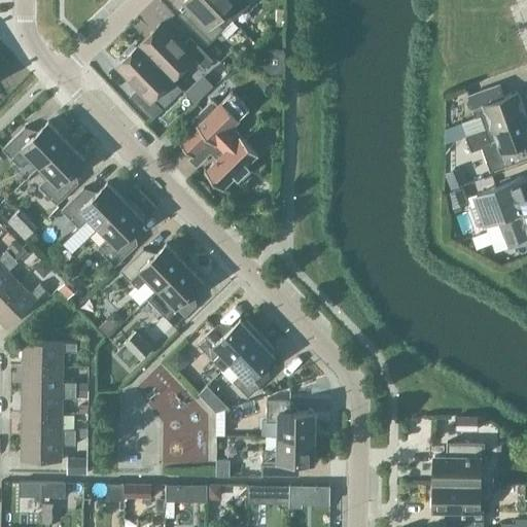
[(208,43),(233,19),(214,0),(183,0),(200,18),(191,26),(208,43)]
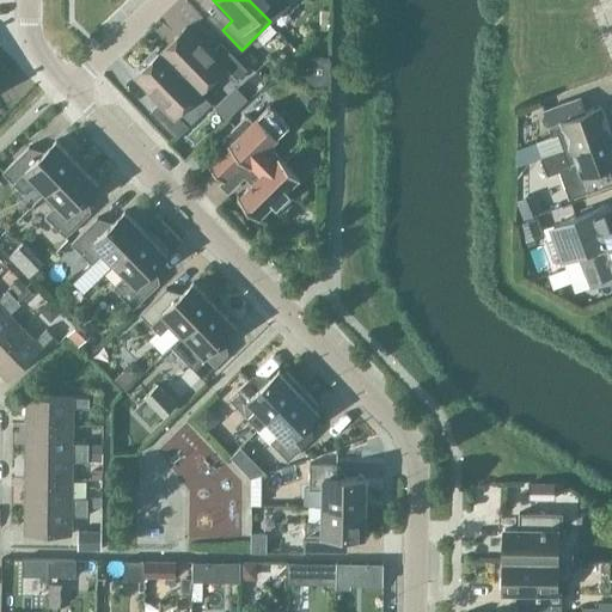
[(249,0),(270,22),(292,0),(249,0)]
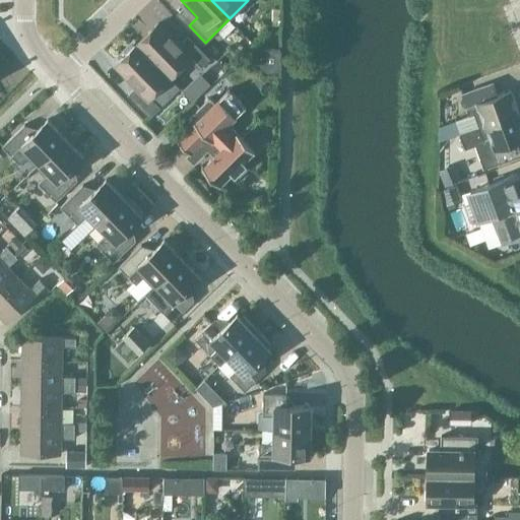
[(157,22),(137,43),(170,77),(190,58),(199,67),(209,58),(188,36),(179,45),(157,22)]
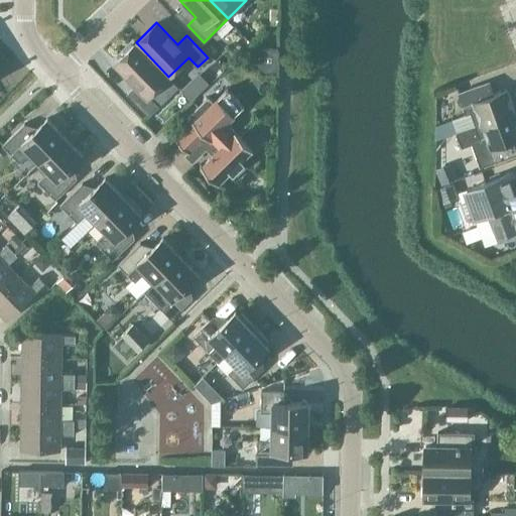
[(261,47),(261,33),(251,42),(241,52),(261,74),(261,73),(261,47)]
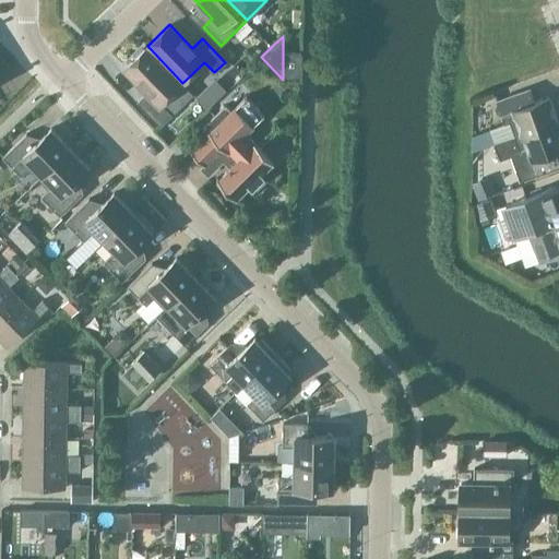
[(182,83),(147,46),(125,68),(147,92),(138,100),(161,125),(171,115),(161,104),(182,83)]
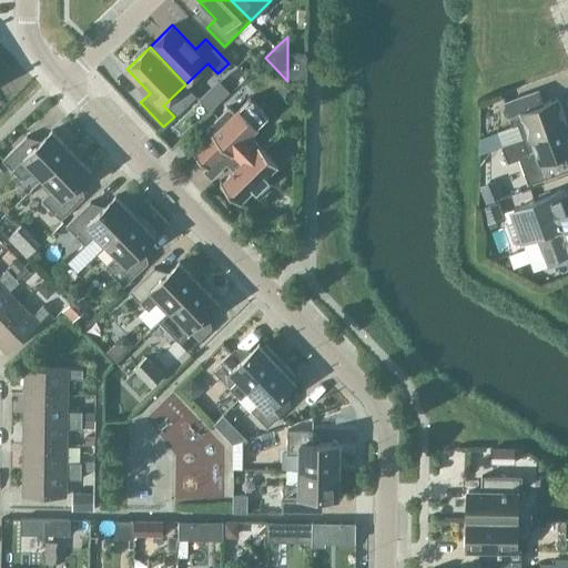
[(305,80),(306,52),(287,52),(287,80),(305,80)]
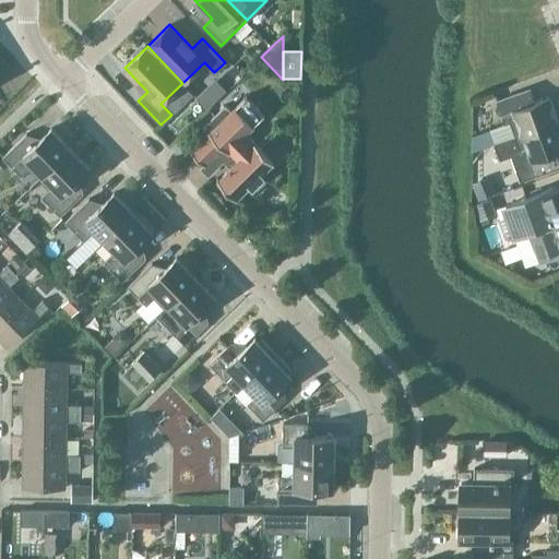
[(514,137),(558,121),(549,96),(524,105),(520,93),(497,102),(504,123),(509,121),(514,135),(514,137)]
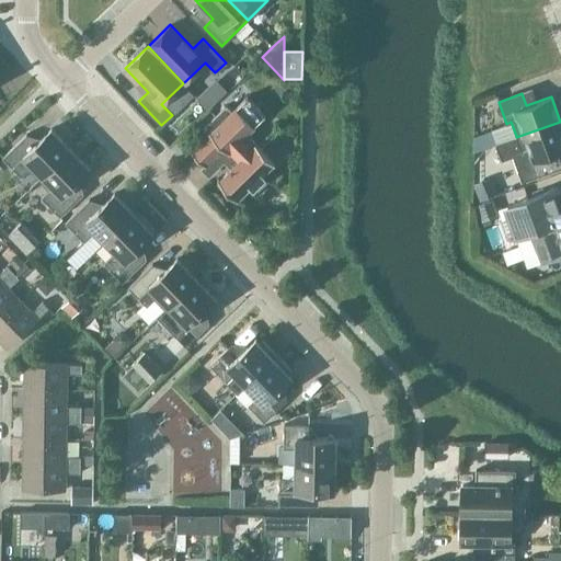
[(247,96),(232,111),(226,105),(203,127),(210,134),(192,152),(204,165),(216,153),(224,162),(228,159),(233,165),(218,180),(237,198),(251,185),(253,187),(264,176),(262,174),(274,162),(247,134),(265,115),(247,96)]
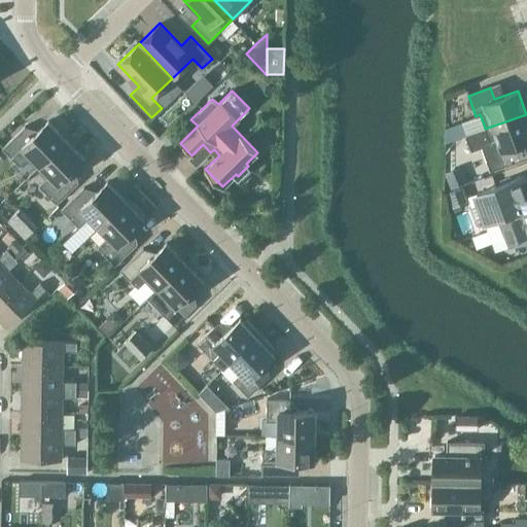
[(485,129),(485,128),(465,135),(471,150),(482,146),(490,171),(518,161),(512,145),(526,139),(526,116),(526,114),(485,129)]
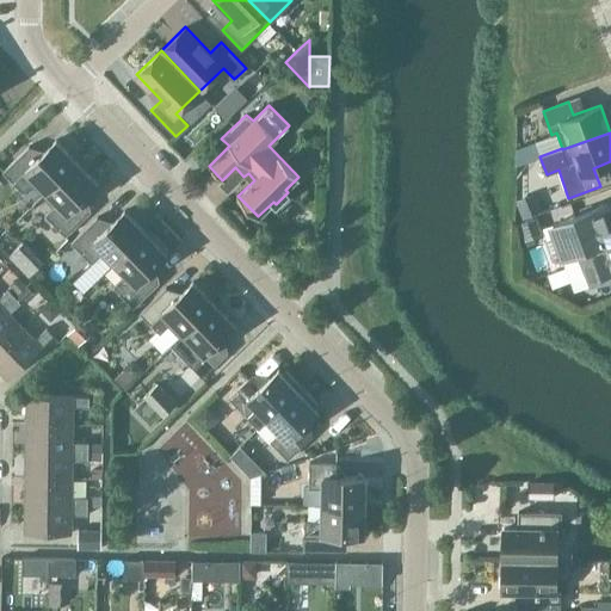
[(42,196),(76,161),(56,140),(38,156),(29,146),(2,171),(23,192),(31,184),(42,196)]
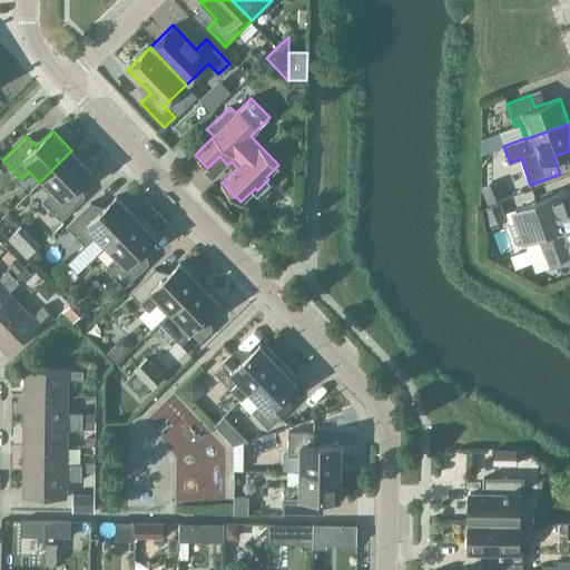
[(91,170),(71,150),(39,183),(49,193),(41,199),(60,219),(85,196),(76,186),(91,170)]
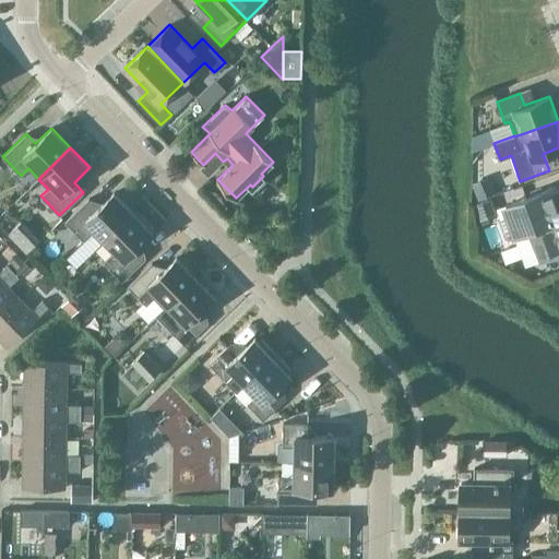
[(496,193),(489,177),(472,183),(477,200),(496,193)]
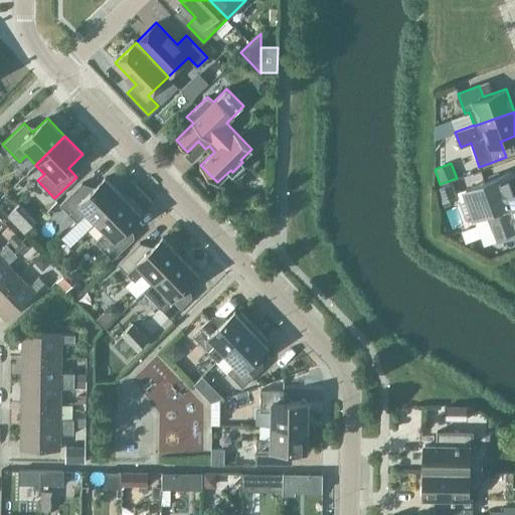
[(480,235),(496,229),(500,240),(514,234),(514,180),(512,172),(465,189),(476,217),(473,218),(480,235)]
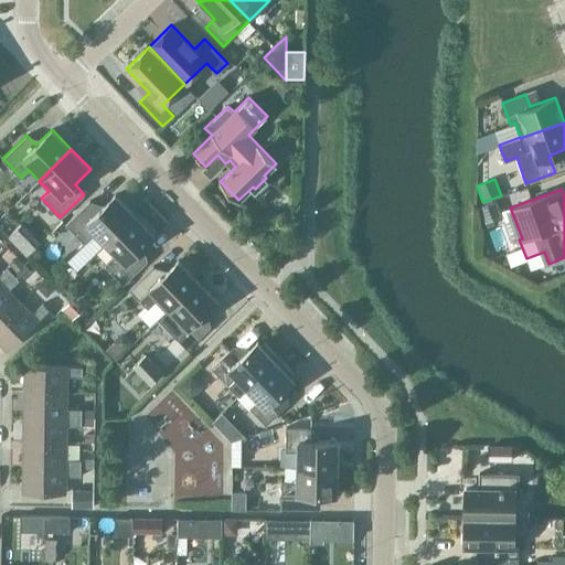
[(106,242),(135,214),(115,194),(99,210),(89,200),(65,224),(85,243),(92,235),(103,246),(106,243),(106,242)]
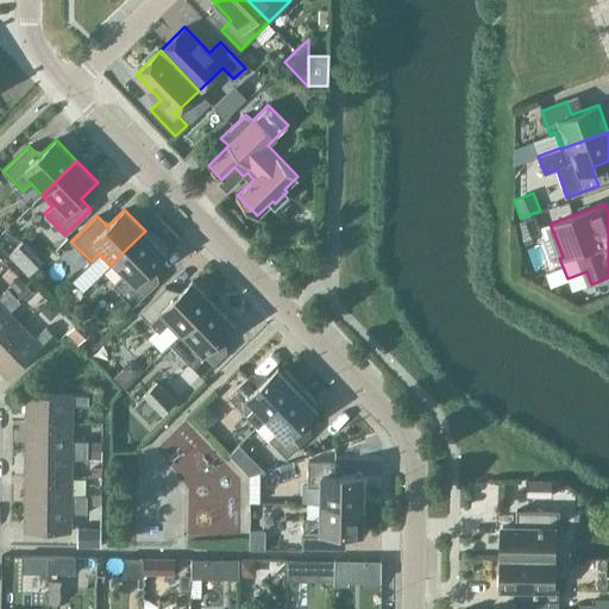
[(537,234),(531,219),(515,225),(521,240),(537,234)]
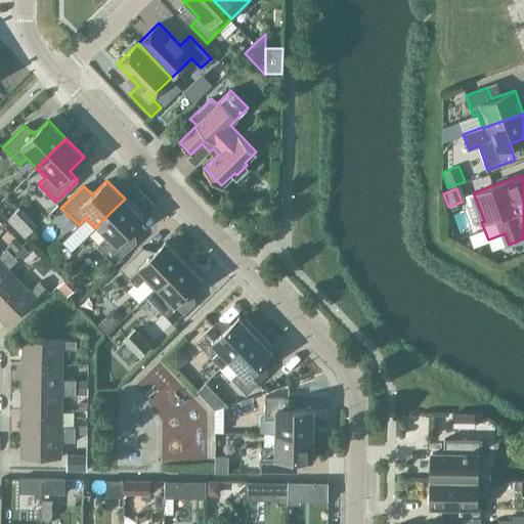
[(98,224),(98,225),(107,234),(97,245),(115,262),(136,241),(128,232),(142,218),(125,199),(98,224)]
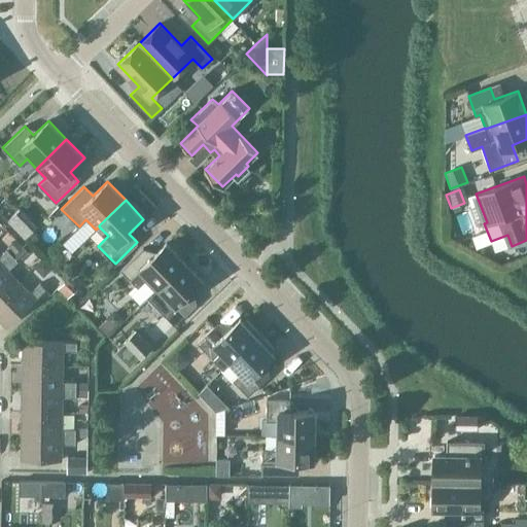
[(264,200),(250,201),(250,210),(265,209),(264,200)]
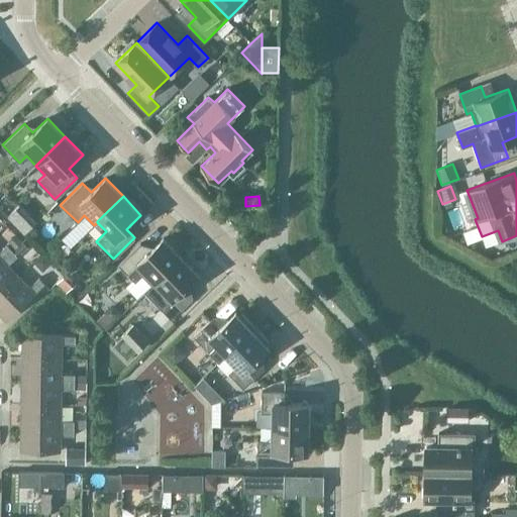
[(7,216),(24,233),(36,222),(19,204),(7,216)]
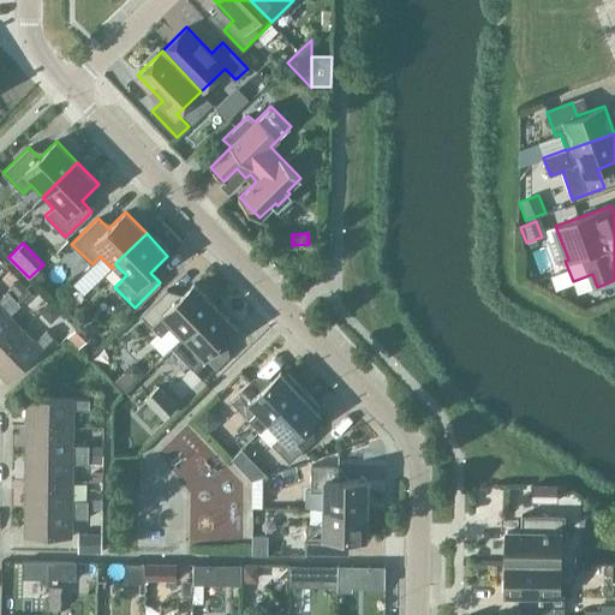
[(10,288),(17,296),(27,286),(19,279),(10,288)]
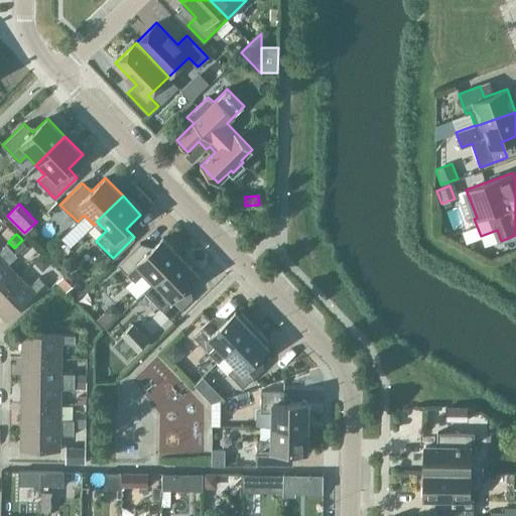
[(151,284),(180,256),(162,237),(148,251),(140,242),(118,264),(135,281),(142,275),(150,284),(151,284)]
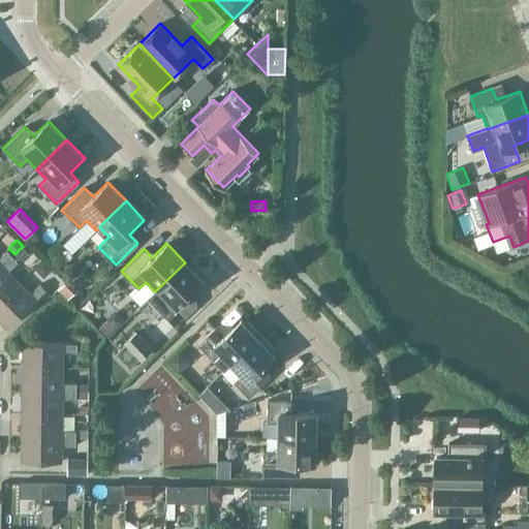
[(14,254),(12,256),(18,261),(19,262),(29,252),(23,246),(14,254)]
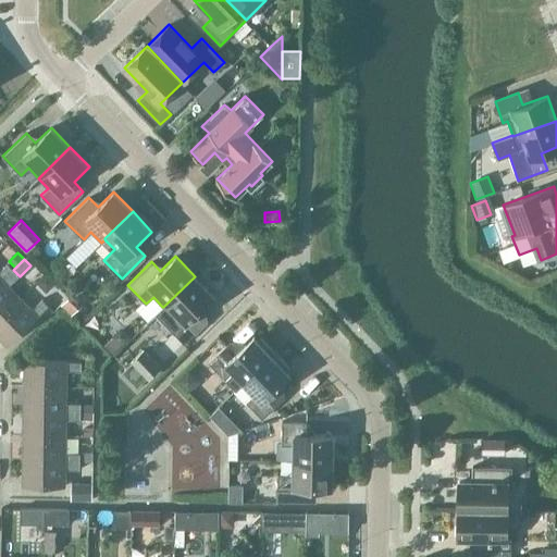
[(0,282),(13,270),(8,263),(0,270),(0,282)]
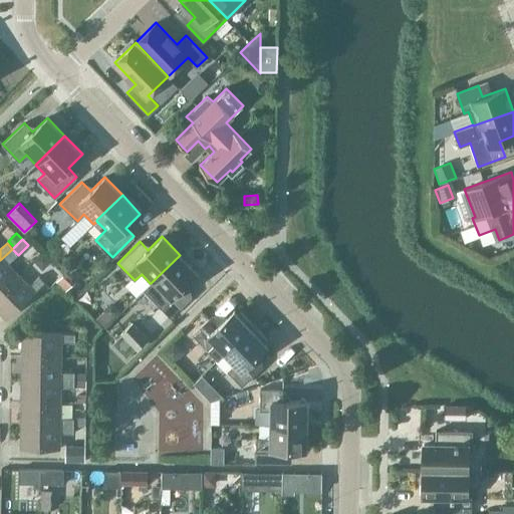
[(12,249),(0,260),(0,292),(18,274),(8,264),(17,254),(12,249)]
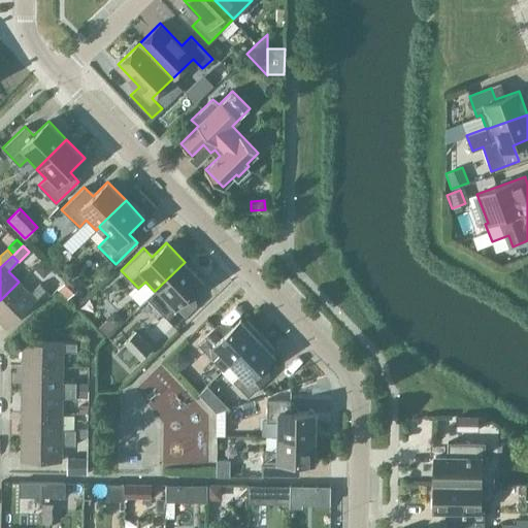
[(52,268),(43,259),(34,267),(42,276),(52,268)]
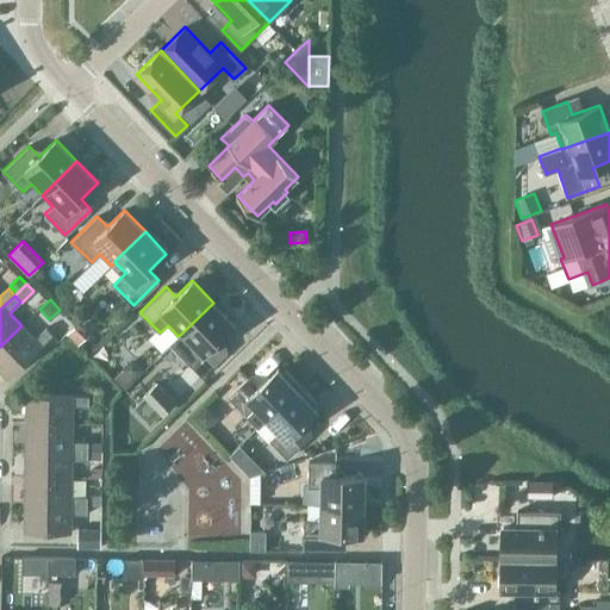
[(235,324),(213,303),(179,336),(178,336),(169,343),(201,377),(228,352),(217,341),(235,324)]
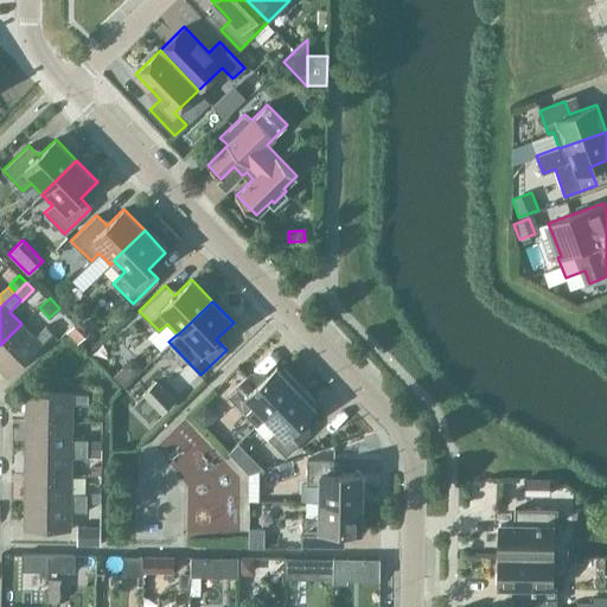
[(66,331),(77,343),(90,330),(80,319),(75,323),(66,331)]
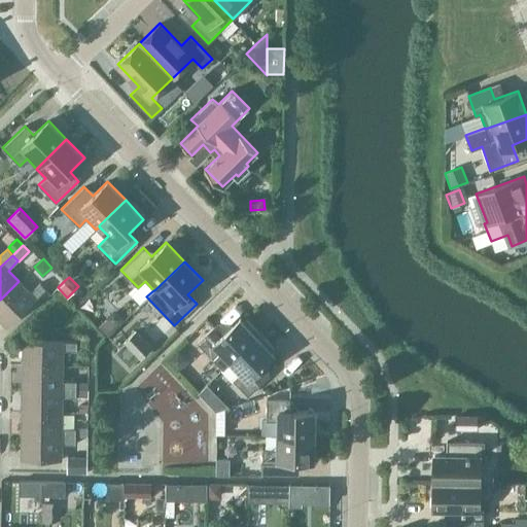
[(19,281),(0,300),(0,319),(7,326),(45,289),(39,283),(30,292),(19,281)]
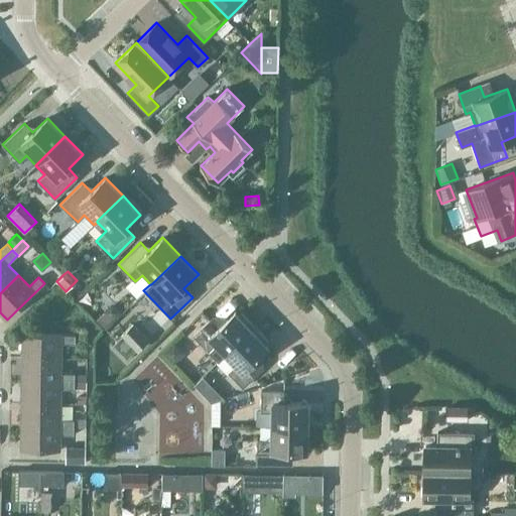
[(102,311),(103,312),(111,321),(121,312),(112,303),(102,311)]
